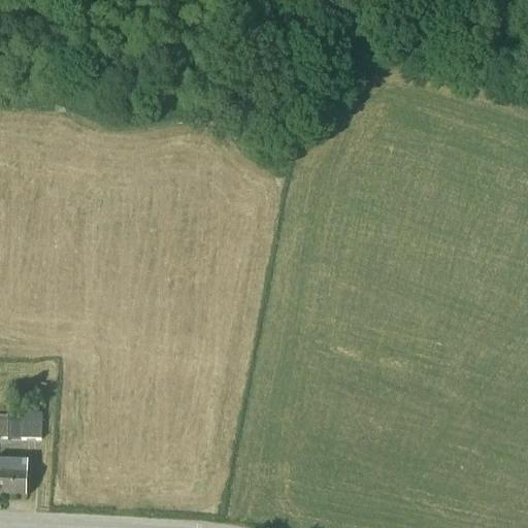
[(22,415),(8,415),(7,421),(8,421),(7,440),(21,440),(22,415)]
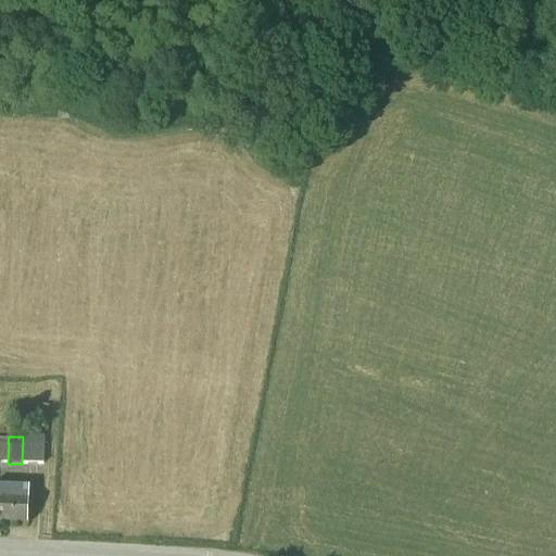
[(45,437),(23,437),(22,464),(43,464),(45,437)]
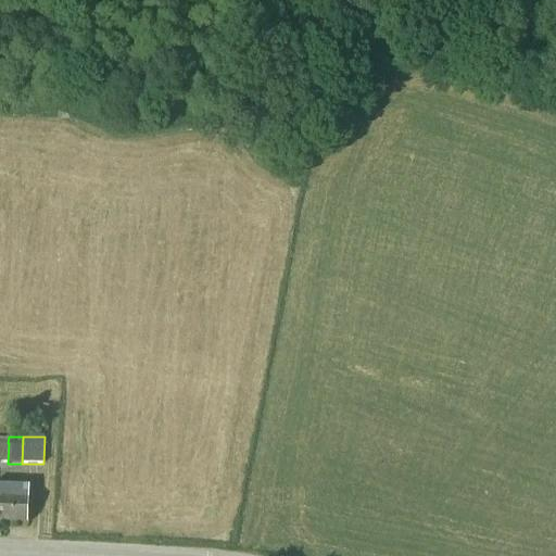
[(8,443),(0,442),(0,463),(8,464),(9,443),(8,443)]
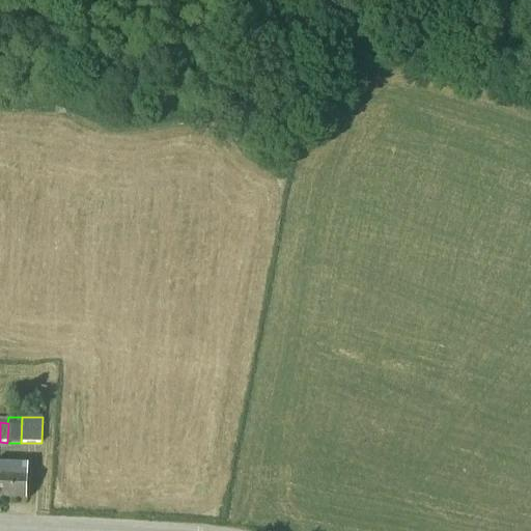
[(28,467),(0,466),(0,478),(27,479),(28,467)]
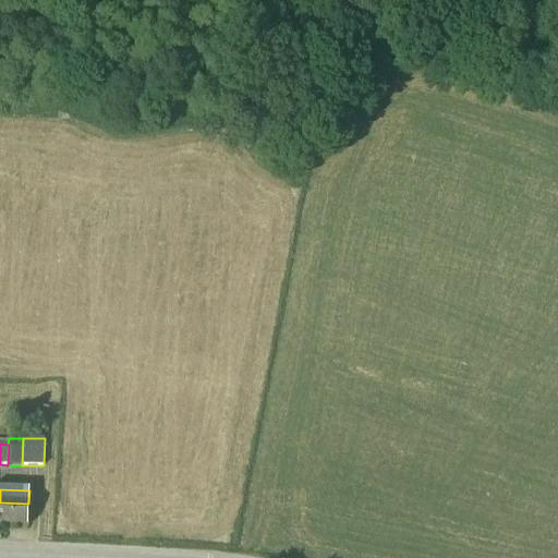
[(28,504),(0,502),(0,523),(27,525),(28,504)]
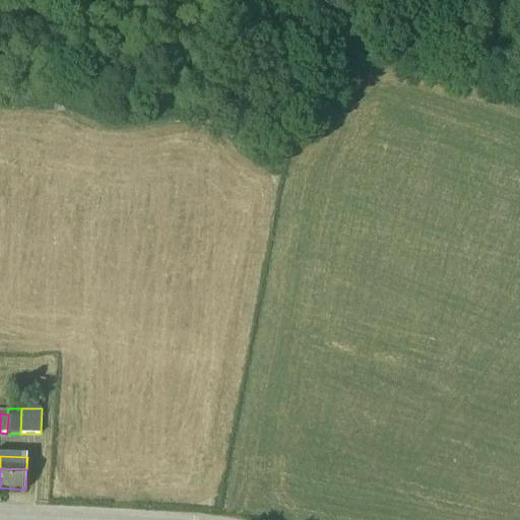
All buildings are outlined.
